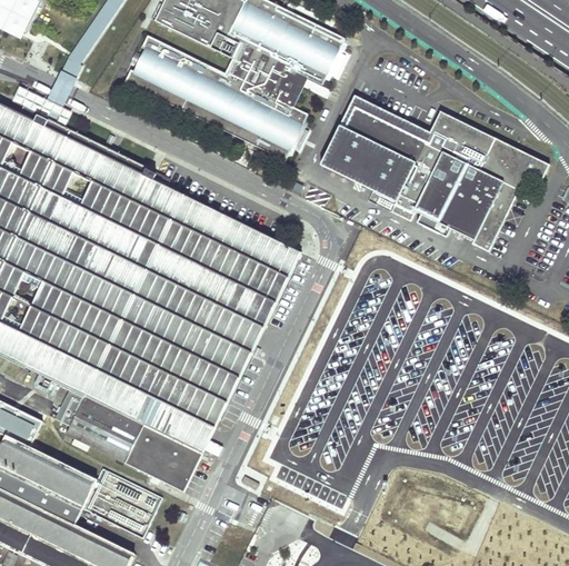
[(0,0),(0,3),(30,19),(39,0),(0,0)]
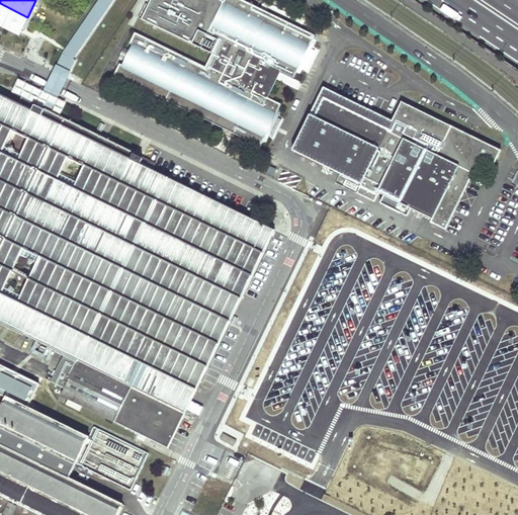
[(0,0),(0,24),(18,34),(27,17),(0,3),(0,0)]
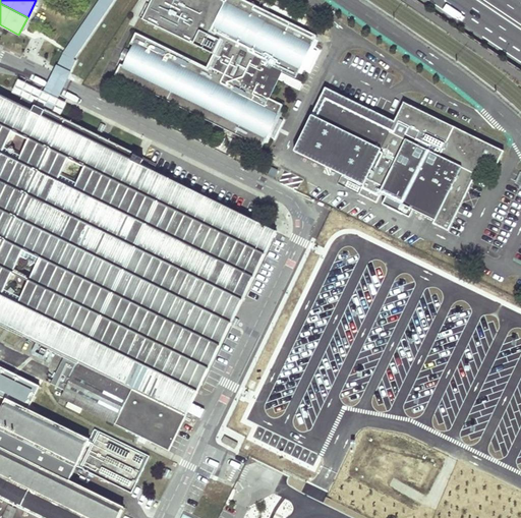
[(36,104),(50,111),(64,82),(69,71),(68,71),(74,58),(72,57),(111,0),(97,0),(62,52),(56,65),(55,64),(50,75),(36,104)]
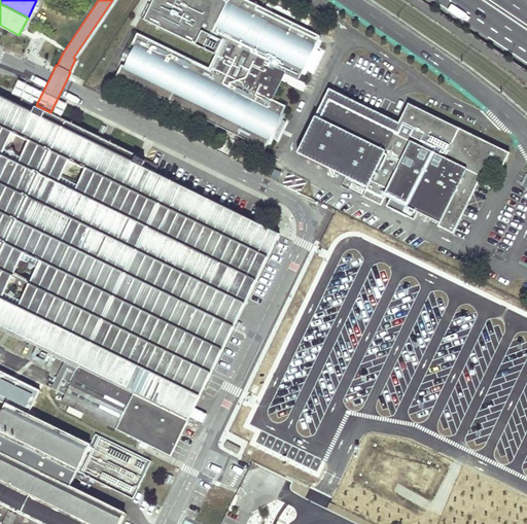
[(120,65),(115,74),(265,147),(267,143),(270,145),(274,137),(276,138),(284,120),(282,118),(287,110),(283,108),(285,104),(271,98),(285,70),(299,77),(300,74),(304,75),(308,66),(310,67),(318,50),(317,49),(320,39),(317,38),(319,34),(250,0),(226,0),(210,34),(221,39),(208,67),(137,33),(133,41),(135,42),(124,66),(120,65)]
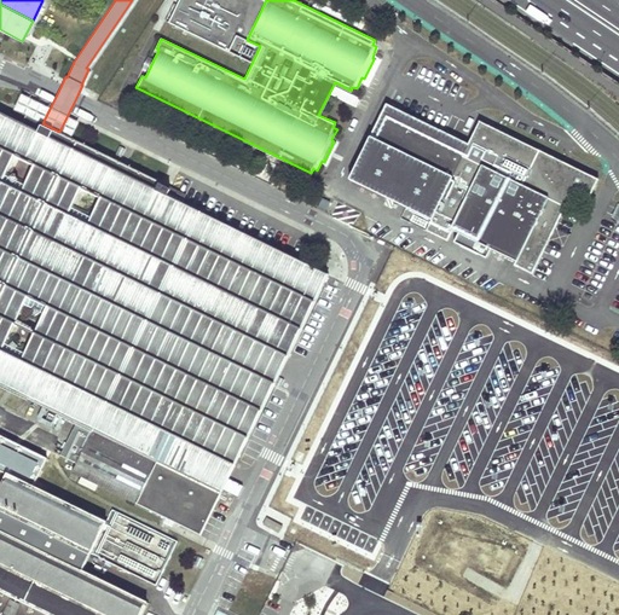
[(568,162),(481,119),(469,144),(386,102),(348,177),(432,219),(427,228),(447,238),(452,227),(515,259),(514,262),(532,272),(568,198),(562,181),(572,173),(565,169),(568,162)]
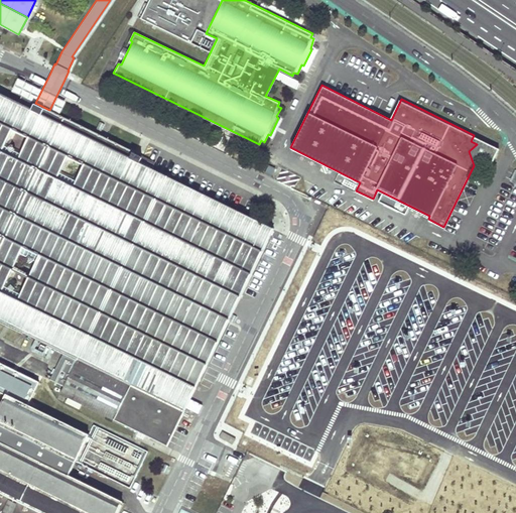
[(49,110),(35,103),(5,88),(2,95),(0,94),(0,319),(36,338),(129,148),(49,110)]
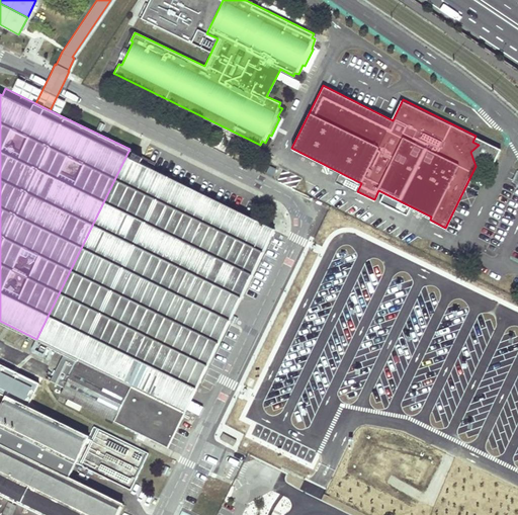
[(481,157),(492,164),(499,149),(476,136),(472,142),(479,145),(470,152),(476,166),(481,157)]
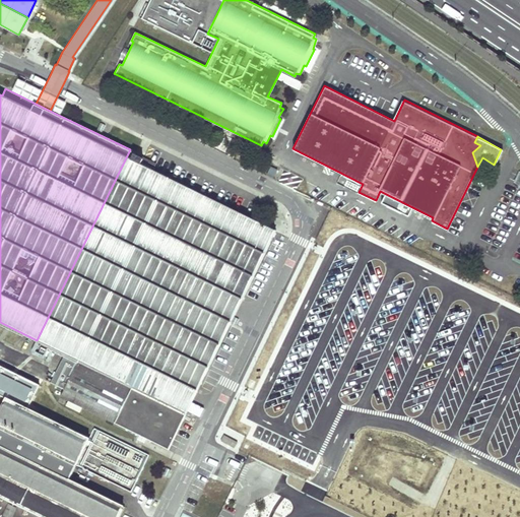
[(130,149),(37,340),(65,353),(51,382),(63,388),(61,395),(169,448),(275,230),(152,170),(156,163),(130,149)]
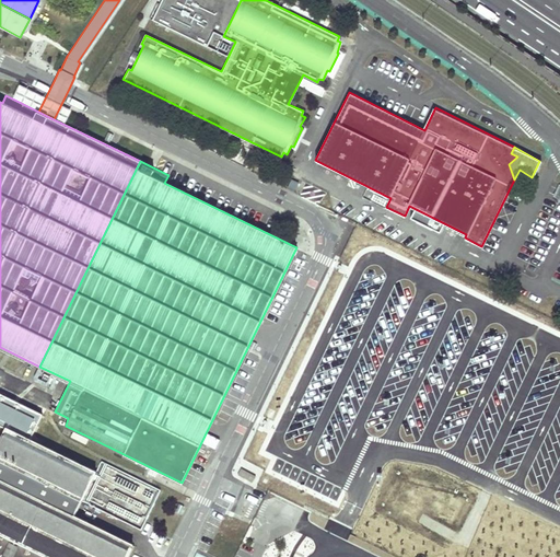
[(0,437),(0,480),(73,517),(83,496),(95,471),(30,439),(43,414),(0,392),(0,425),(4,428),(0,437)]
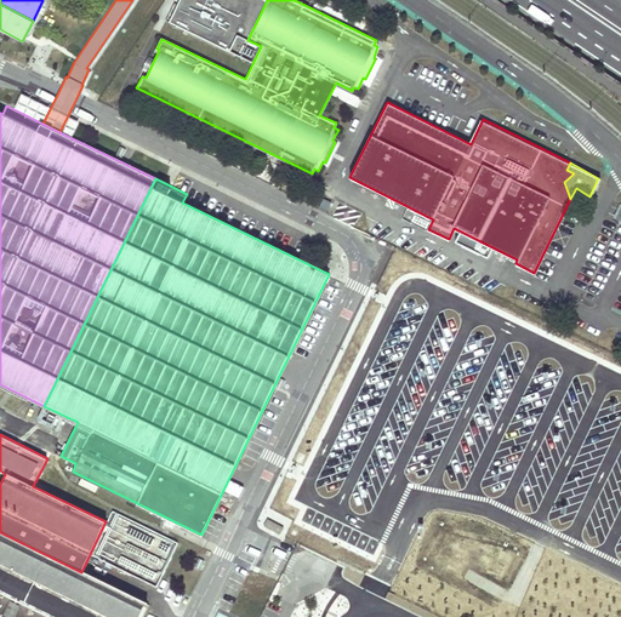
[(178,535),(114,504),(106,521),(92,549),(158,581),(178,535)]
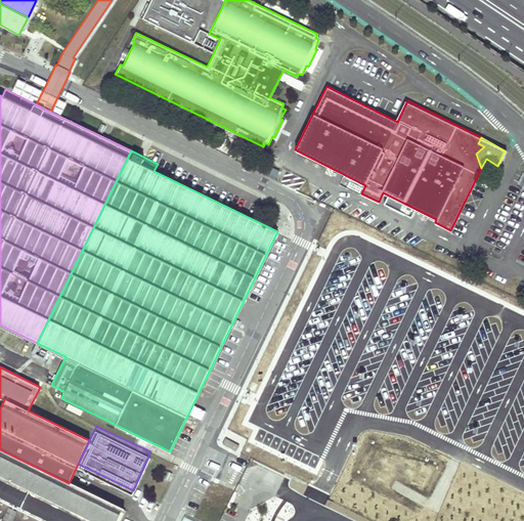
[(118,520),(124,510),(69,483),(0,449),(0,520),(118,520)]
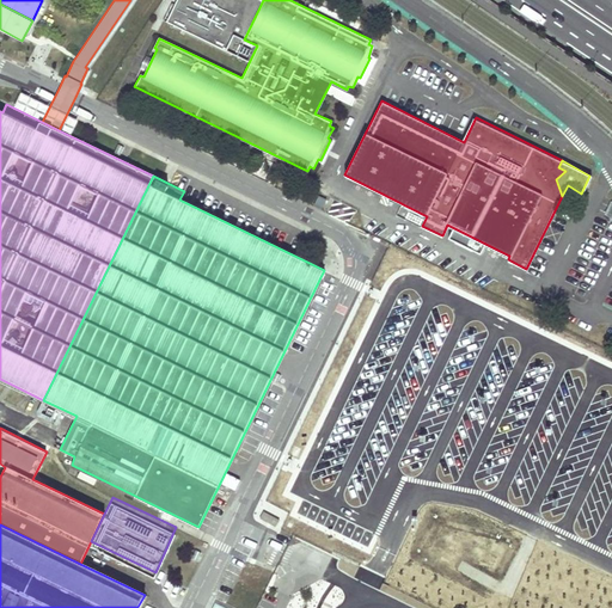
[(255,602),(268,575),(251,566),(238,594),(255,602)]
